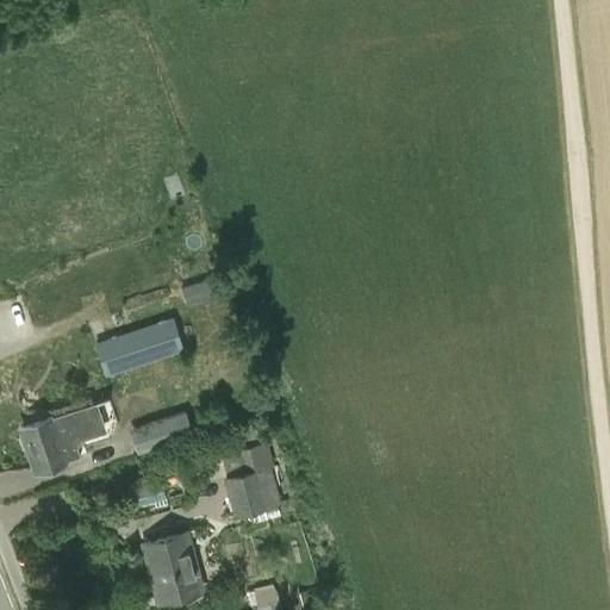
[(197,282),(181,287),(187,305),(203,300),(197,282)]
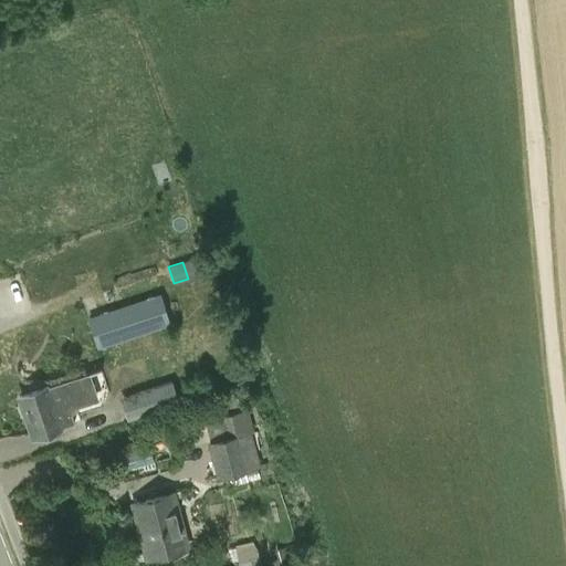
[(170,324),(160,293),(88,317),(98,348),(170,324)]
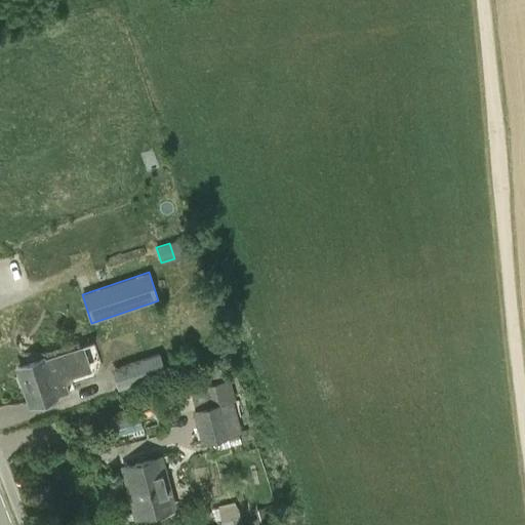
[(65,352),(55,355),(54,354),(16,367),(30,405),(68,392),(59,368),(69,365),(65,352)]
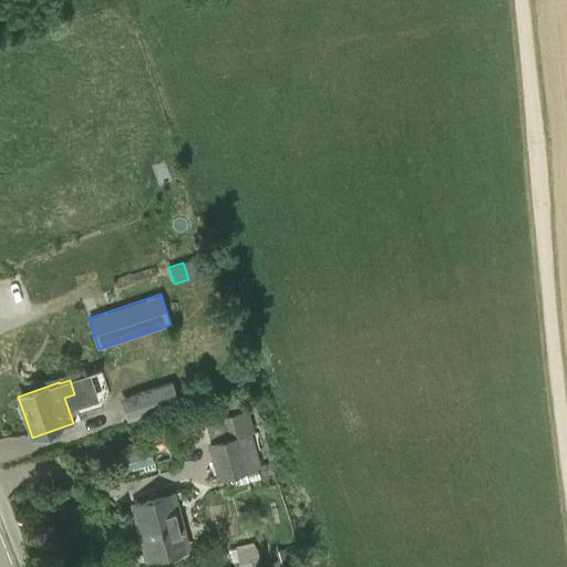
[(179,403),(172,381),(119,400),(126,422),(179,403)]
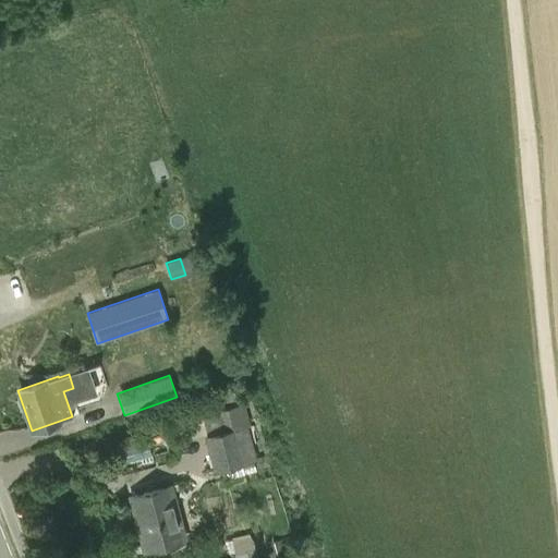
[(214,472),(251,461),(240,424),(203,435),(214,472)]
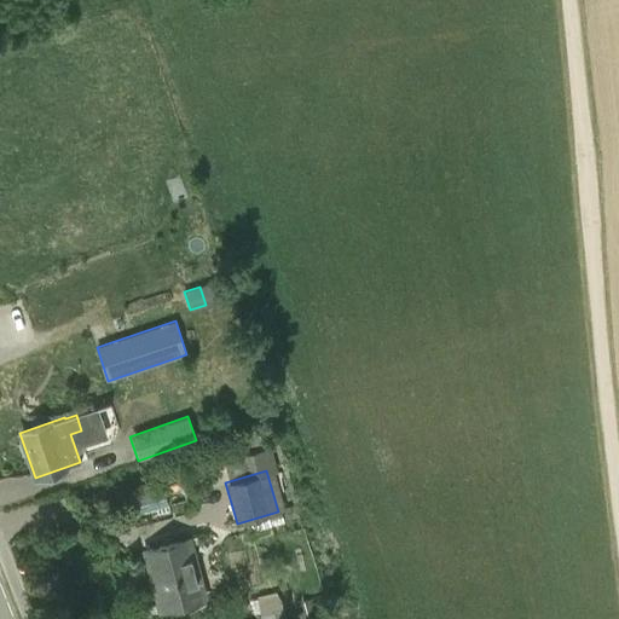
[(190,538),(143,550),(160,611),(206,599),(190,538)]
